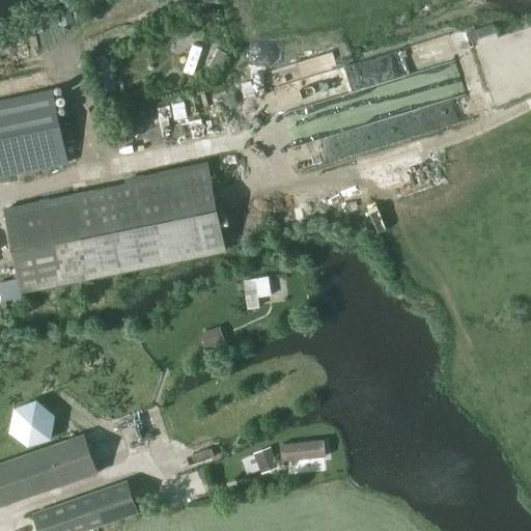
[(218,74),(227,57),(217,51),(207,67),(218,74)]
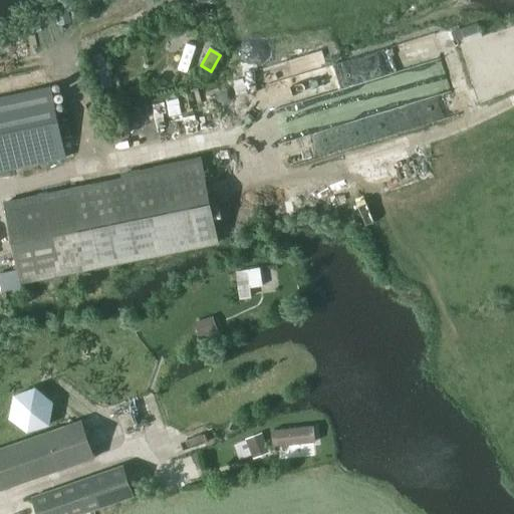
[(53,87),(0,98),(0,172),(67,159),(53,87)]
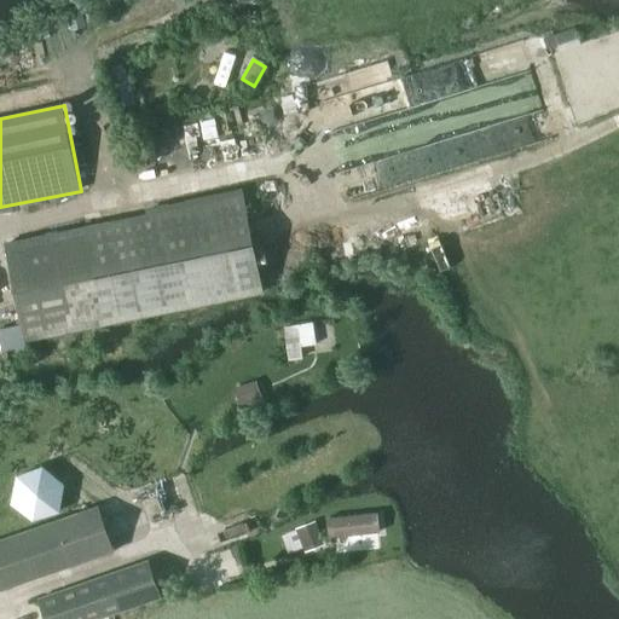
[(185,308),(258,293),(237,197),(7,244),(27,341),(185,308)]
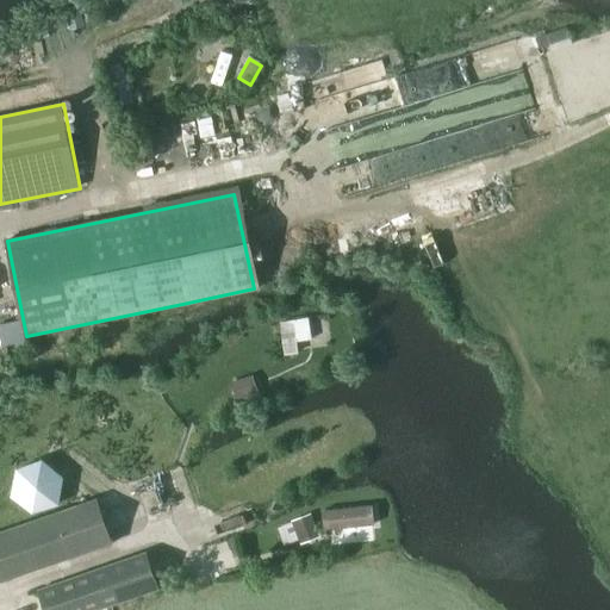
[(310,321),(282,324),(286,358),(300,355),(299,343),(313,341),(310,321)]
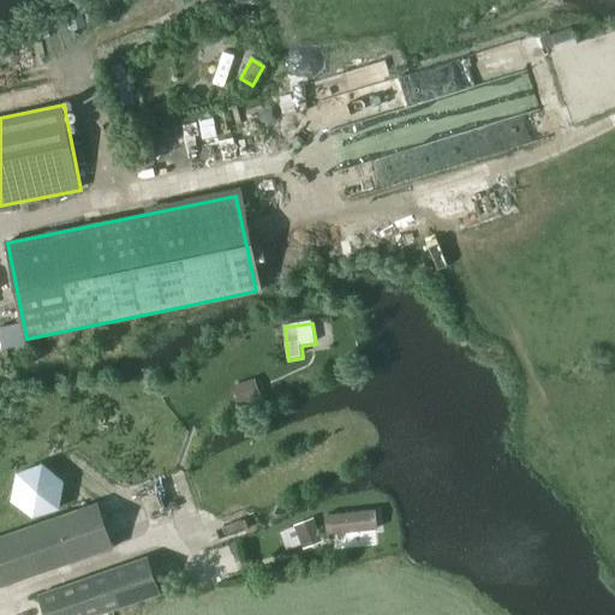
[(239,407),(263,399),(256,381),(233,389),(239,407)]
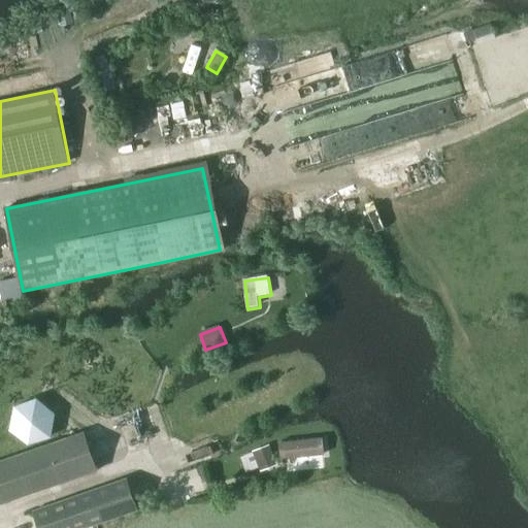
[(29,446),(53,438),(57,414),(37,398),(14,406),(9,430),(29,446)]
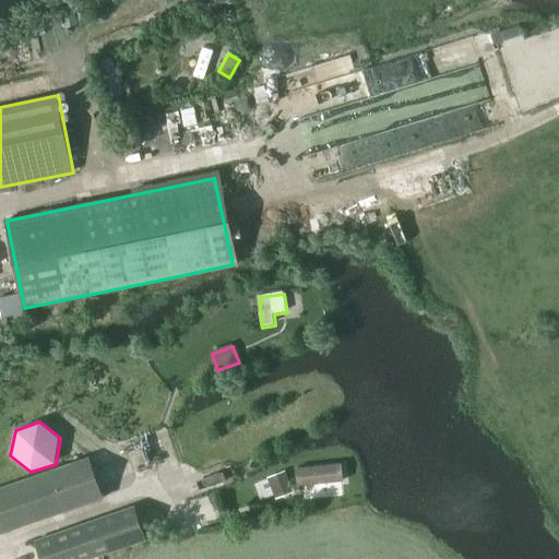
[(0,534),(104,498),(91,459),(0,490),(0,534)]
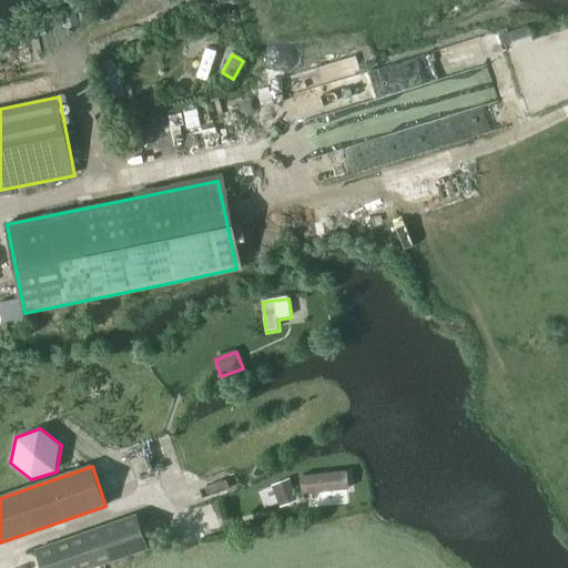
[(347,472),(300,476),(301,492),(348,487),(347,472)]
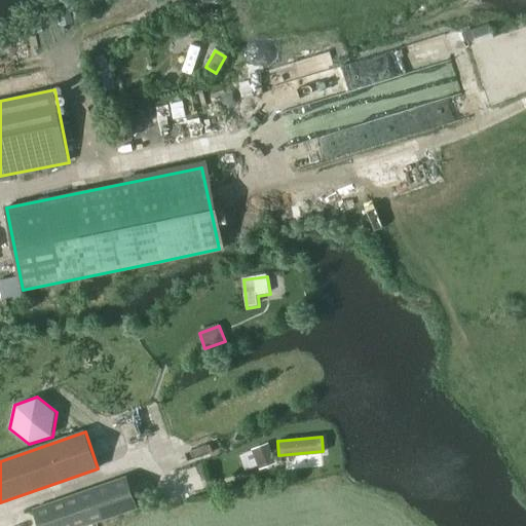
[(266,443),(251,449),(257,462),(271,456),(266,443)]
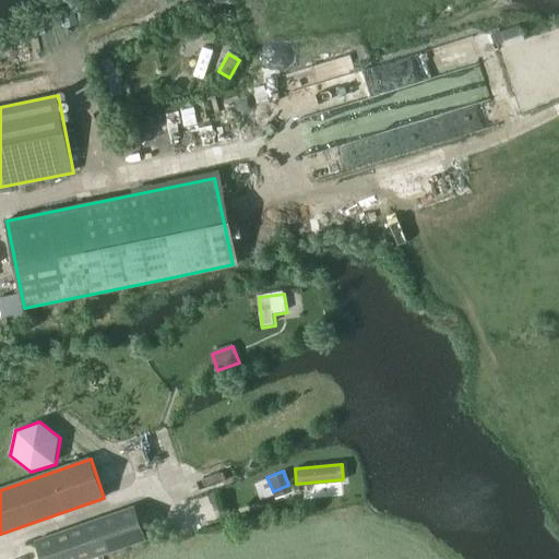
[(134,506),(35,540),(40,558),(91,558),(132,545),(146,540),(134,506)]
